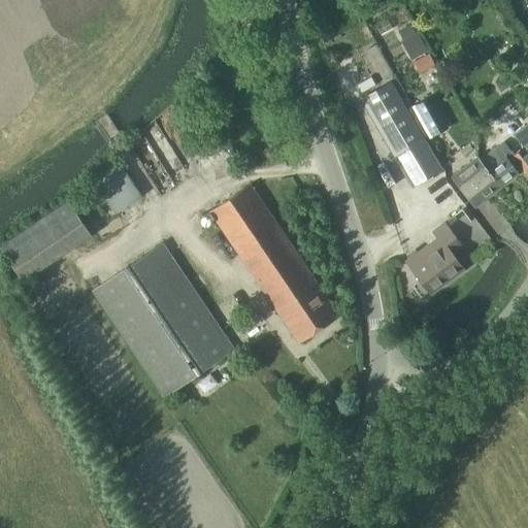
[(241,23),(253,21),(251,9),(239,11),(241,23)]
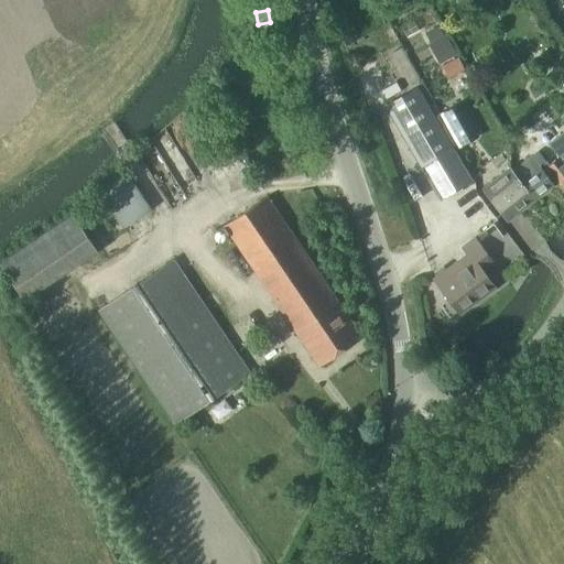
[(443,35),(430,11),(416,19),(431,43),(443,35)]
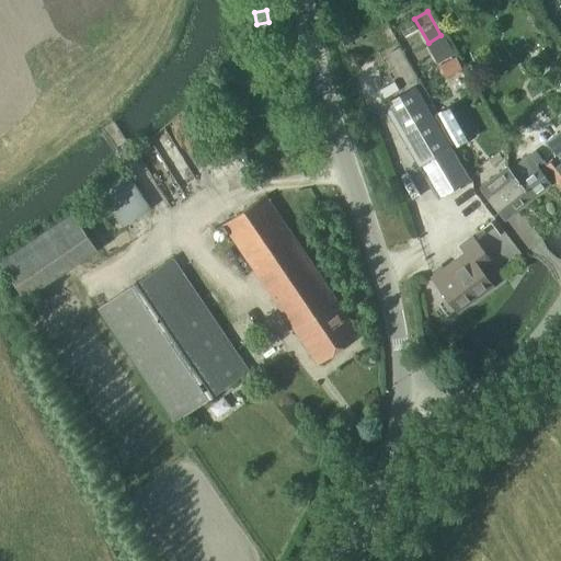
[(455,55),(443,35),(425,45),(437,65),(455,55)]
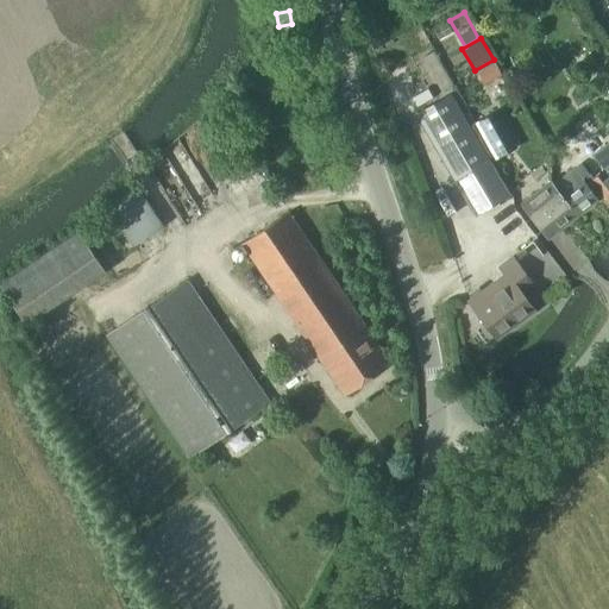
[(451,95),(418,115),(457,182),(477,215),(510,196),(490,162),(451,95)]
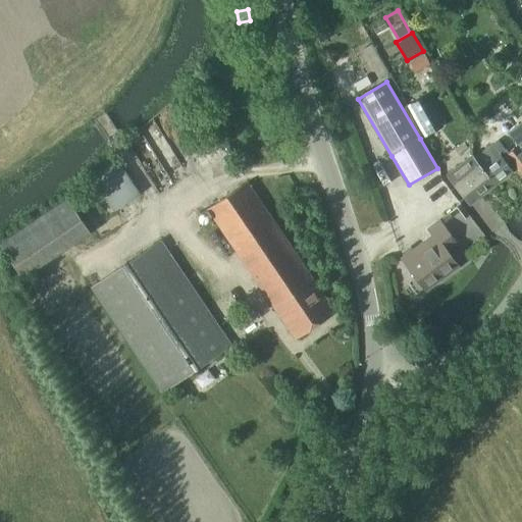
[(427,136),(442,126),(426,96),(410,105),(427,136)]
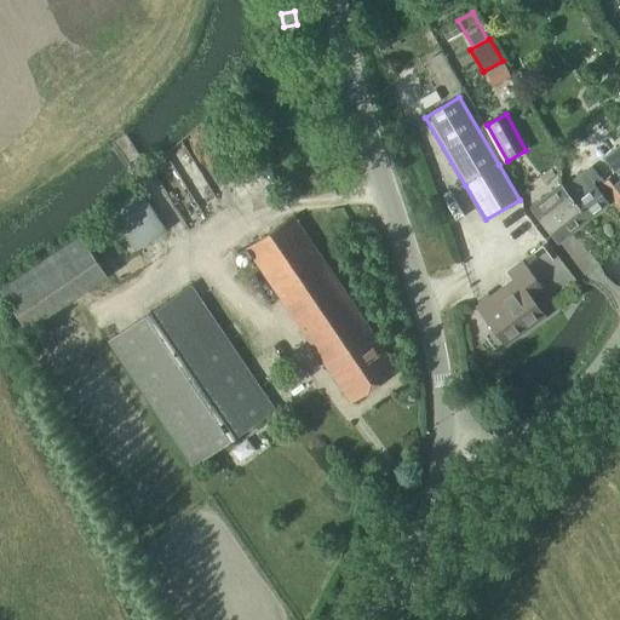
[(164,151),(193,189),(207,178),(213,187),(230,173),(222,162),(234,153),(208,119),(164,151)]
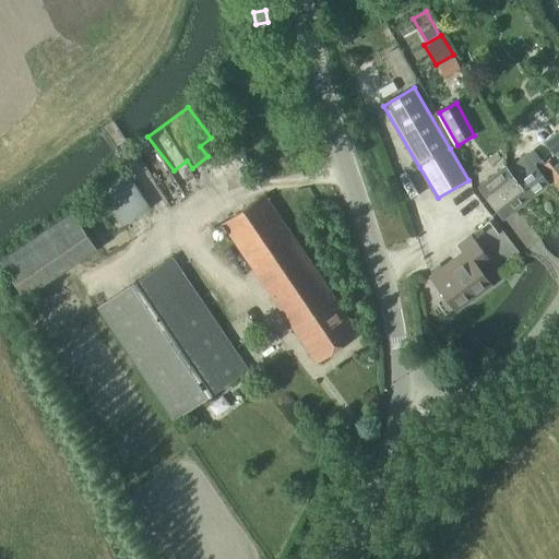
[(558,133),(545,144),(555,156),(545,164),(534,151),(509,170),(532,198),(552,180),(558,188),(558,133)]
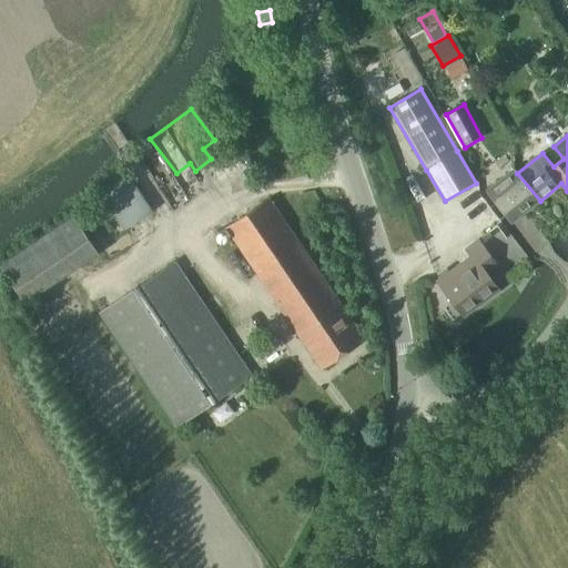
[(540,201),(517,173),(515,170),(487,191),(499,206),(507,216),(516,209),(521,215),(540,201)]
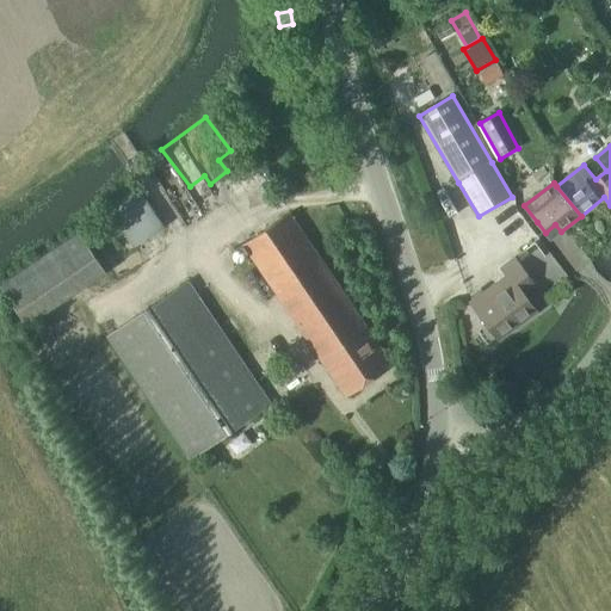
[(139,189),(110,208),(125,233),(113,241),(124,255),(165,228),(139,189)]
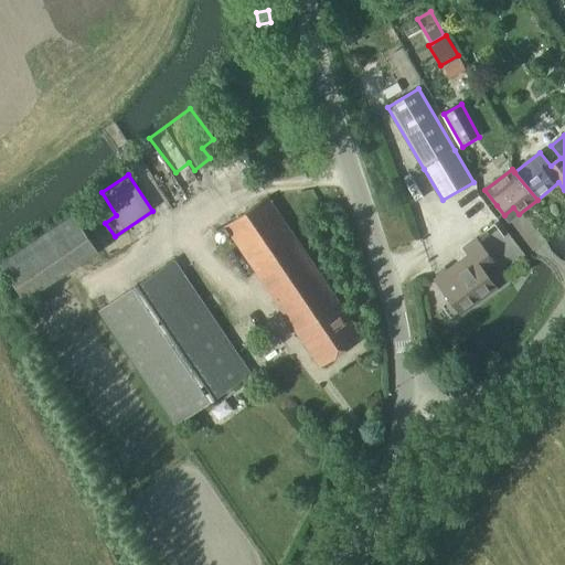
[(321,368),(363,339),(267,198),(225,226),(321,368)]
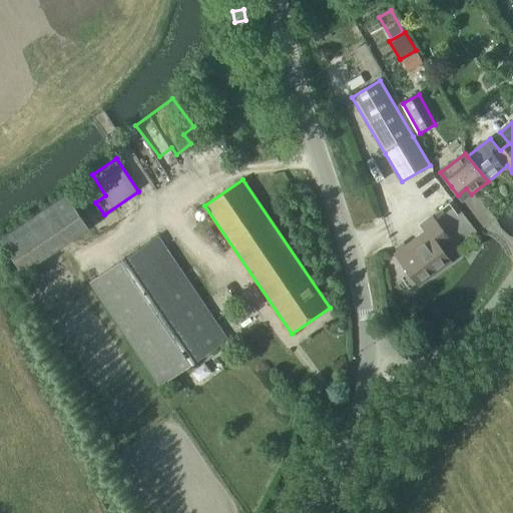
[(22,271),(90,228),(69,193),(0,236),(22,271)]
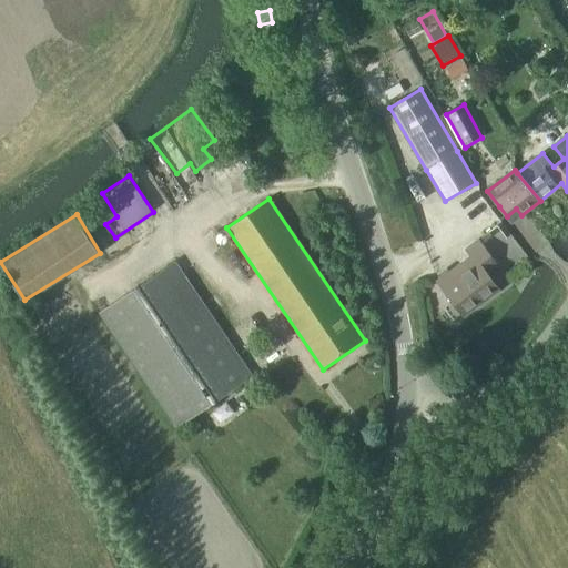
[(485,273),(496,265),(478,241),(467,250),(472,256),(438,281),(464,316),(498,291),(485,273)]
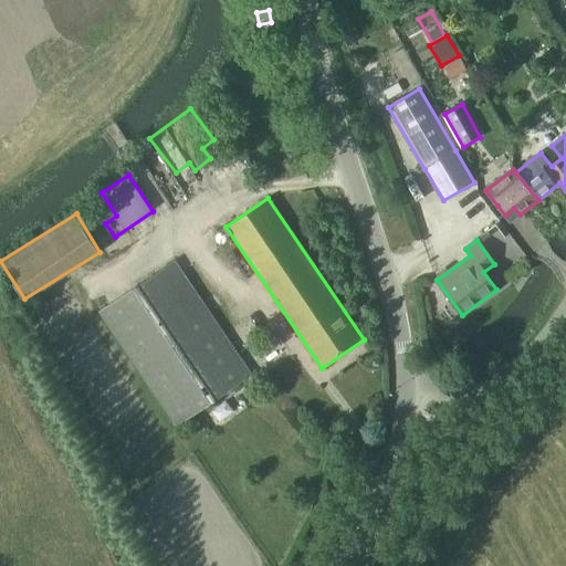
[(175,260),(97,314),(175,428),(253,375),(175,260)]
